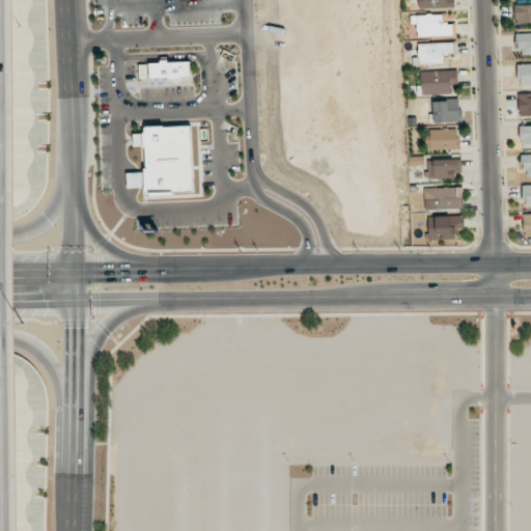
[(450,0),(418,0),(419,8),(451,7),(450,0)]
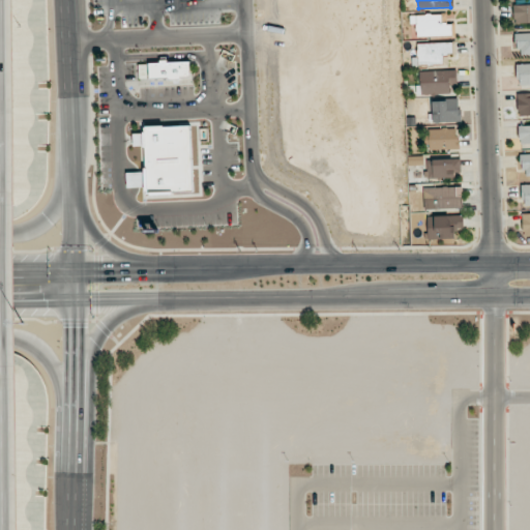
[(529,4),(513,5),(514,23),(529,22),(529,4)]
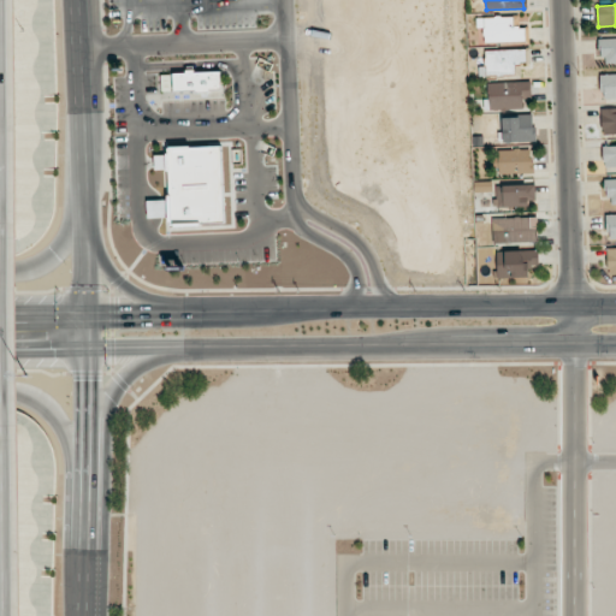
[(513,16),(477,18),(478,28),(483,28),(484,42),(525,41),(525,28),(513,28),(513,16)]
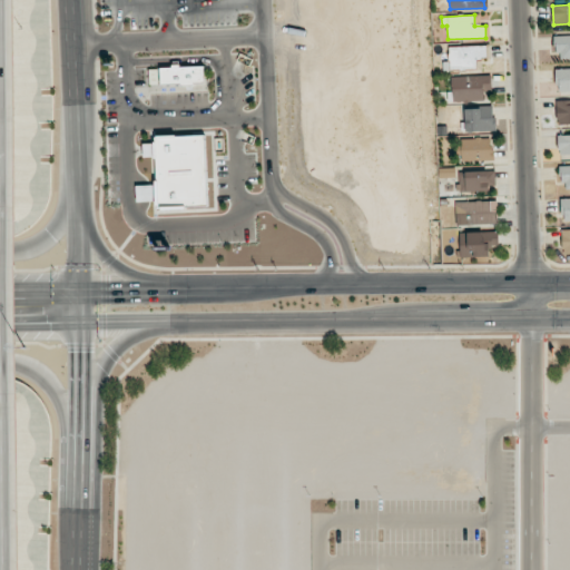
[(556,60),(569,59),(569,35),(554,36),(556,60)]
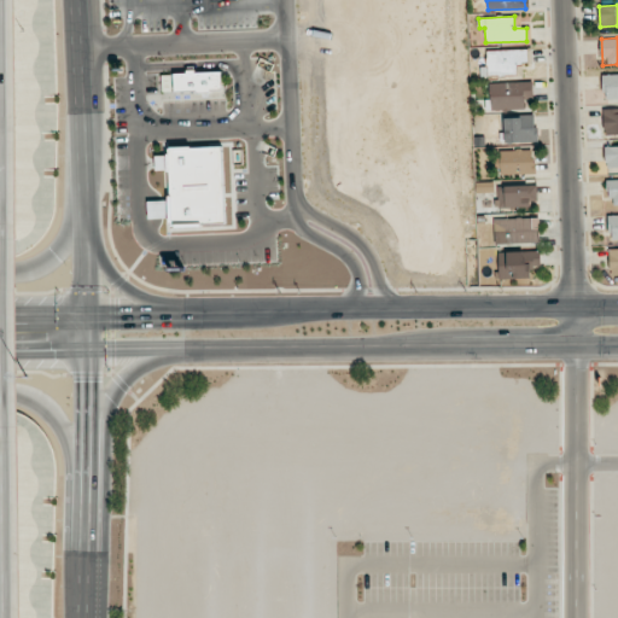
[(526,50),(487,51),(488,76),(517,75),(516,62),(528,62),(526,50)]
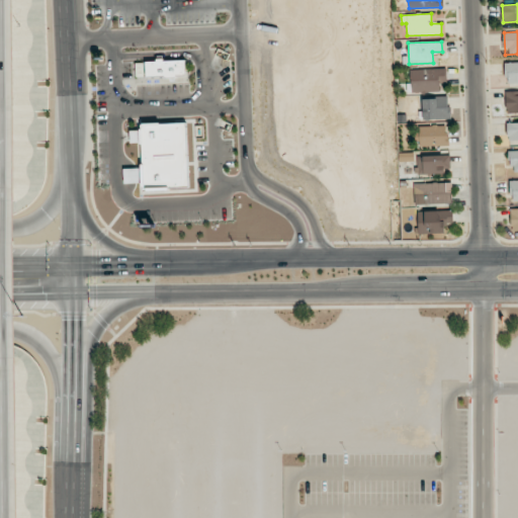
[(146,61),(147,77),(164,76),(164,78),(177,78),(176,75),(186,74),(186,60),(164,61),(164,58),(158,59),(158,61),(146,61)]
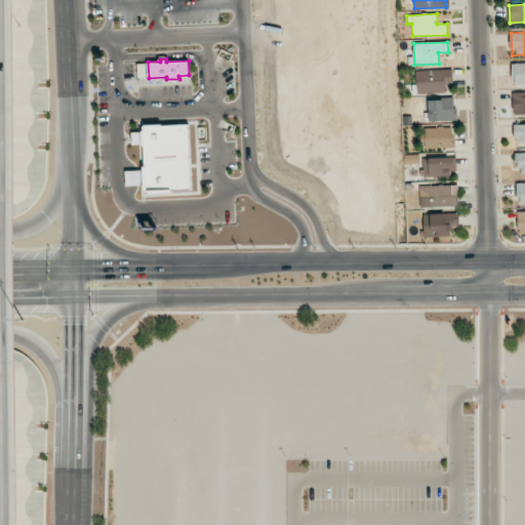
[(513,84),(524,83),(524,63),(513,64),(513,84)]
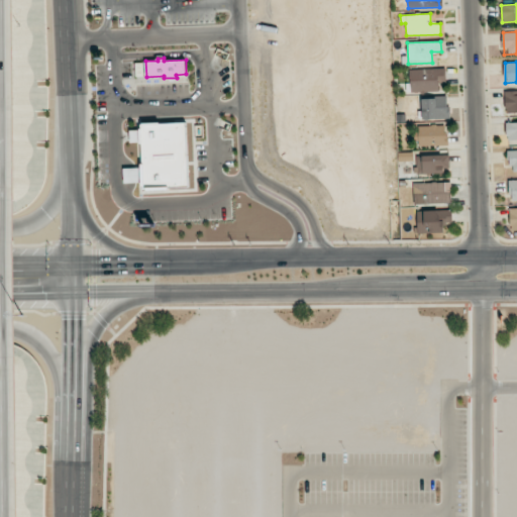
[(445,68),(410,69),(411,91),(445,90),(445,68)]
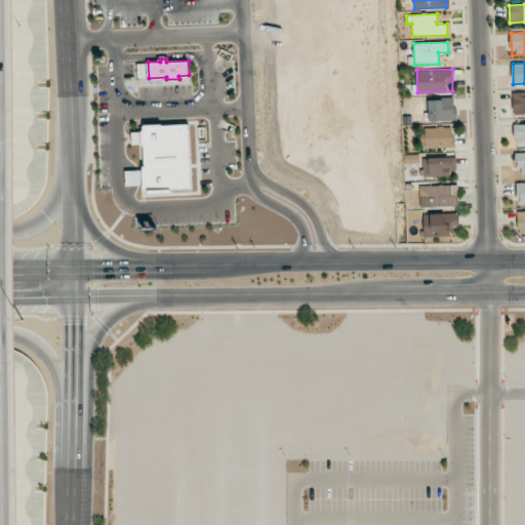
[(524,114),(524,92),(513,92),(513,115),(524,114)]
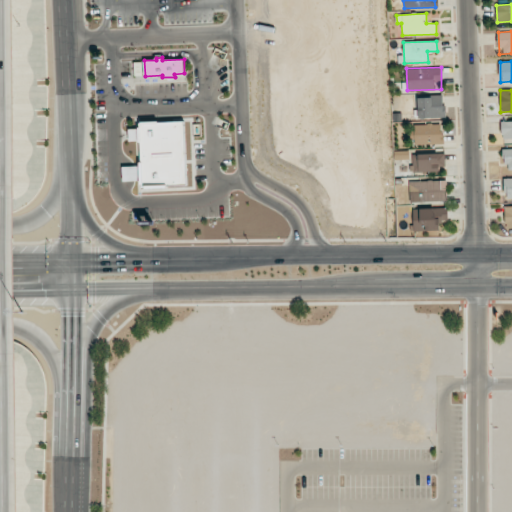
[(443,96),(418,97),(418,118),(443,118),(443,96)]
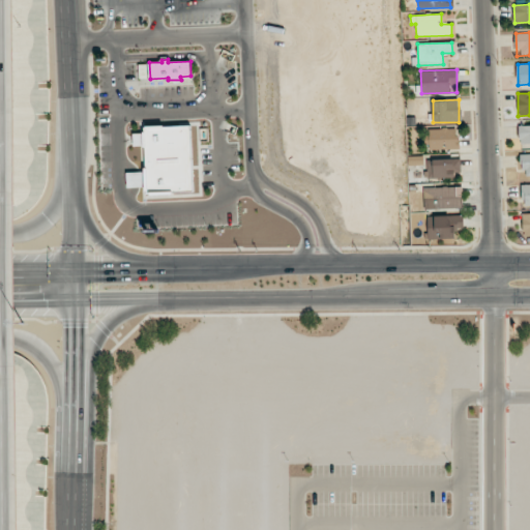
[(193,193),(190,125),(145,126),(145,133),(134,134),(134,147),(145,146),(146,195),(193,193)]
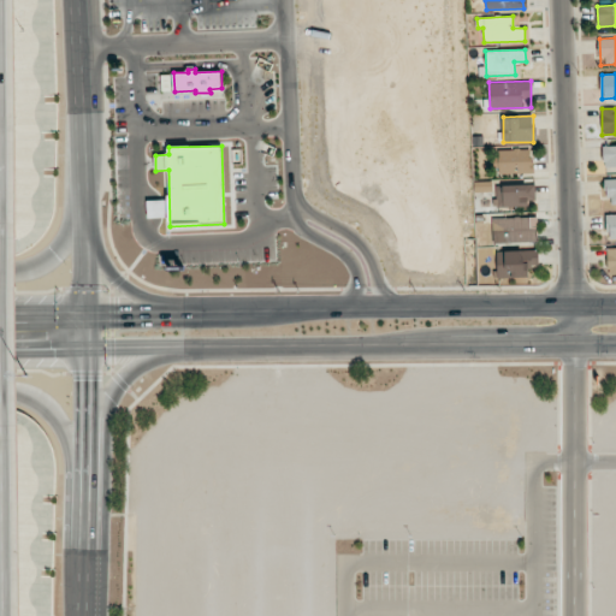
[(615,146),(603,147),(603,167),(615,166),(615,146)]
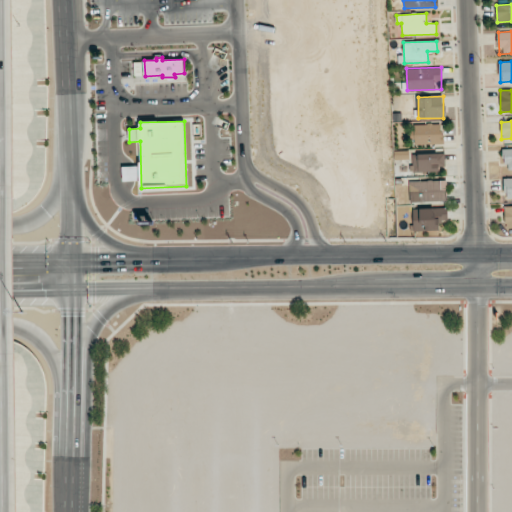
[(414,145),(442,144),(442,124),(414,125),(414,145)]
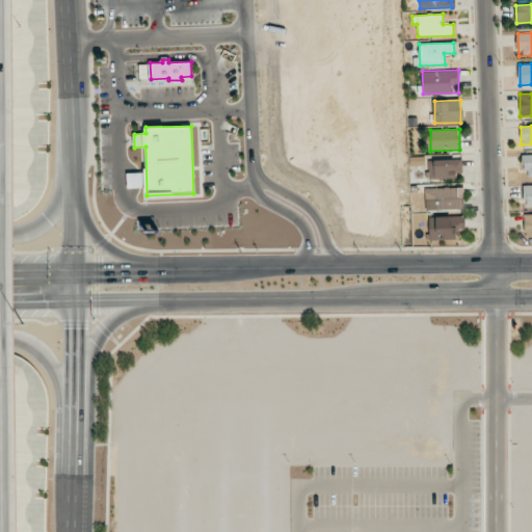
[(456,179),(456,171),(462,171),(461,159),(428,160),(428,179),(456,179)]
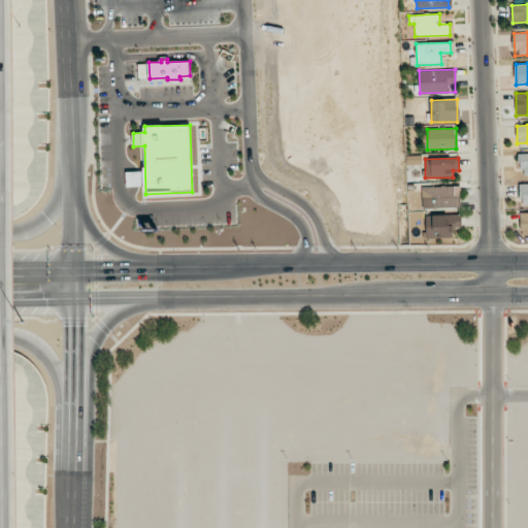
[(144,187),(143,171),(126,172),(127,187),(144,187)]
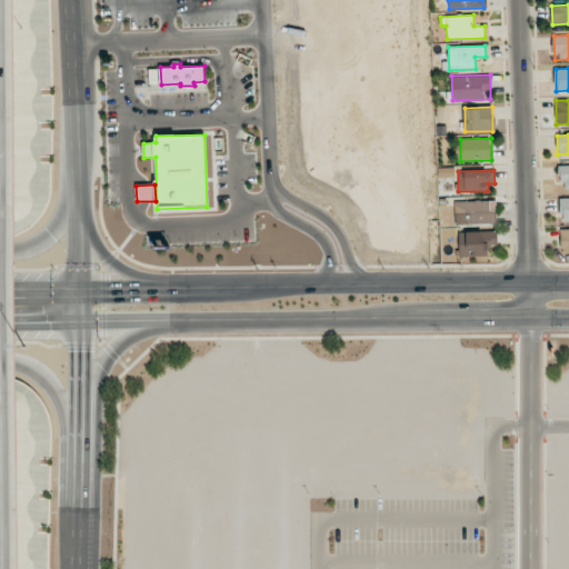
[(496,223),(496,200),(455,201),(456,225),(496,223)]
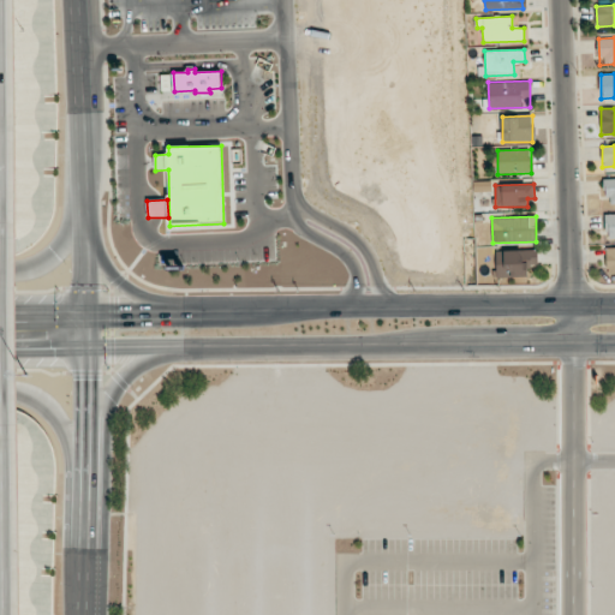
[(538,264),(537,250),(496,250),(496,276),(529,276),(529,264),(538,264)]
